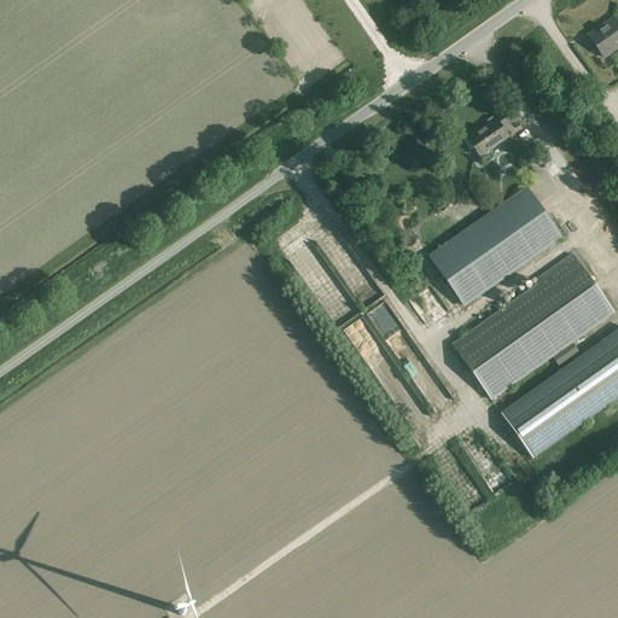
[(599,29),(589,36),(604,58),(617,48),(617,24),(614,18),(604,25),(605,28),(600,30),(599,29)]
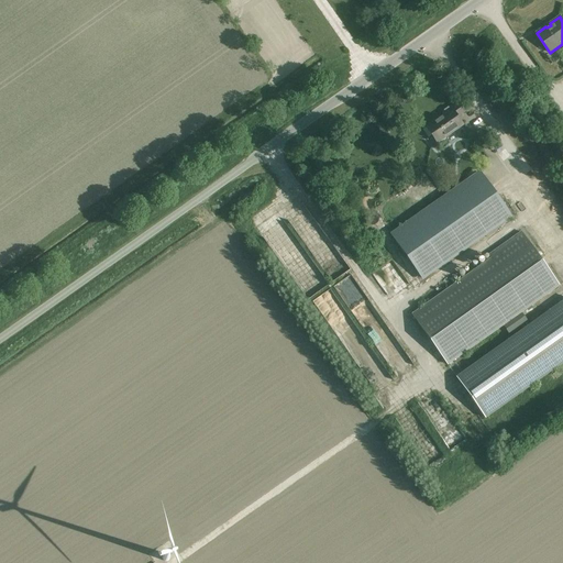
[(457,118),(465,112),(457,101),(442,112),(443,114),(428,125),(426,128),(437,144),(463,125),(457,118)]
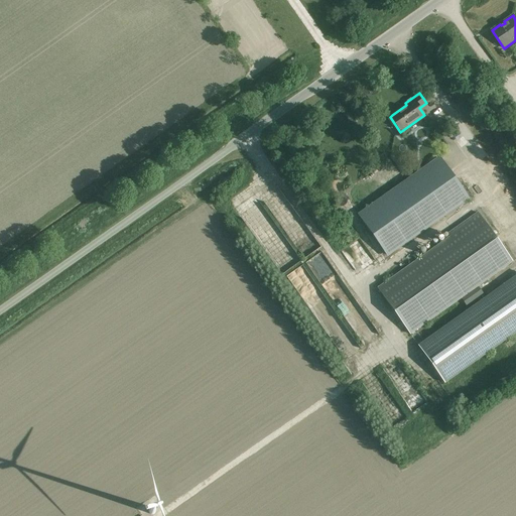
[(442,121),(434,127),(439,136),(447,130),(442,121)]
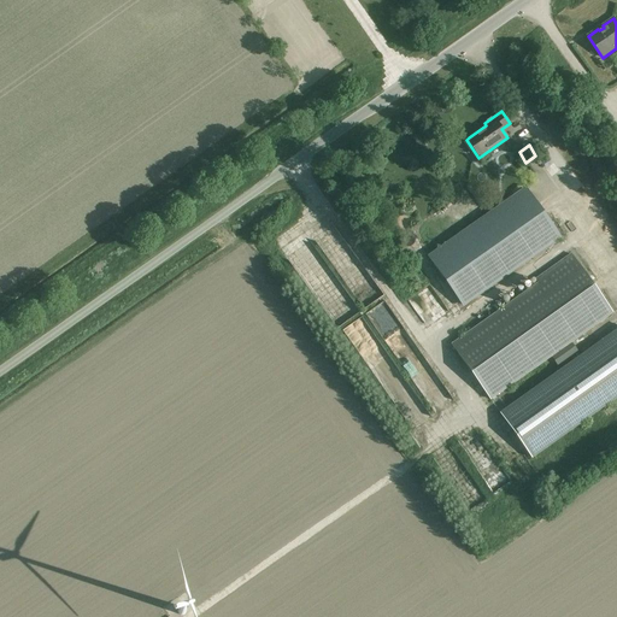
[(463,305),(559,238),(526,189),(429,257),(463,305)]
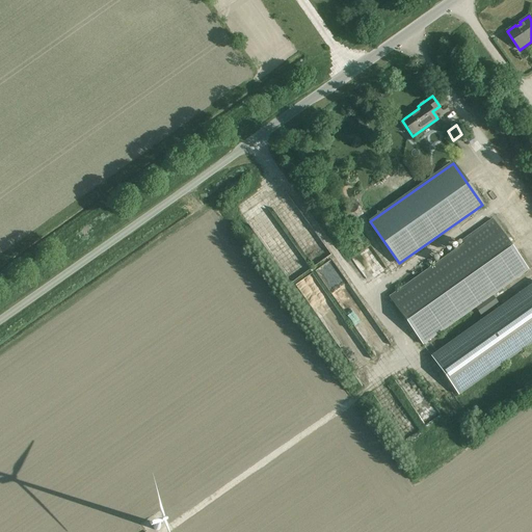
[(463,244),(389,297),(423,345),(528,270),(493,219),(461,241),(463,244)]
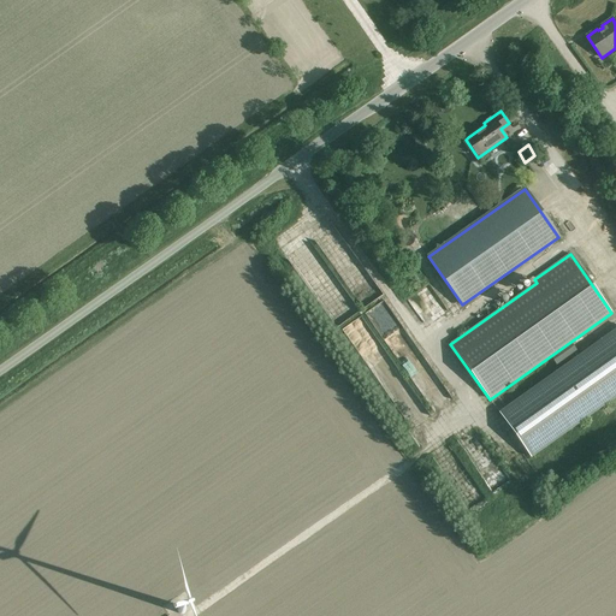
[(501,292),(505,297),(513,290),(508,285),(501,292)]
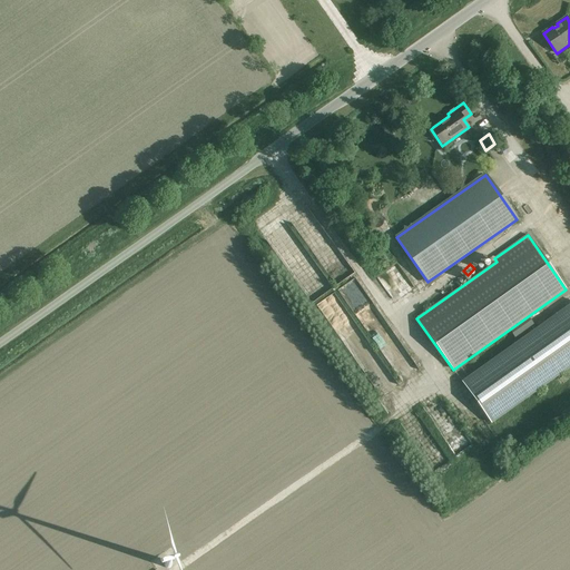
[(344,307),(360,295),(349,279),(333,291),(344,307)]
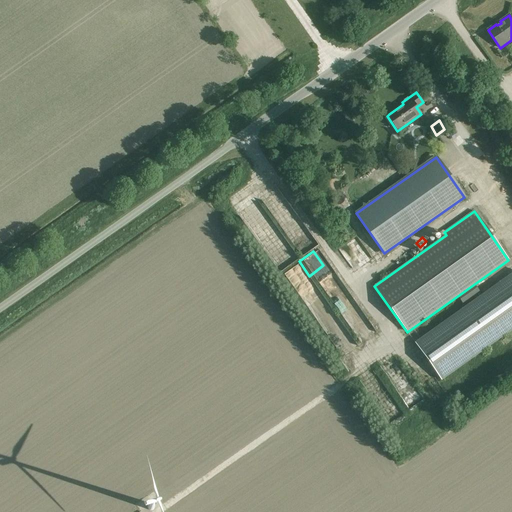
[(328,273),(318,282),(323,288),(333,280),(328,273)]
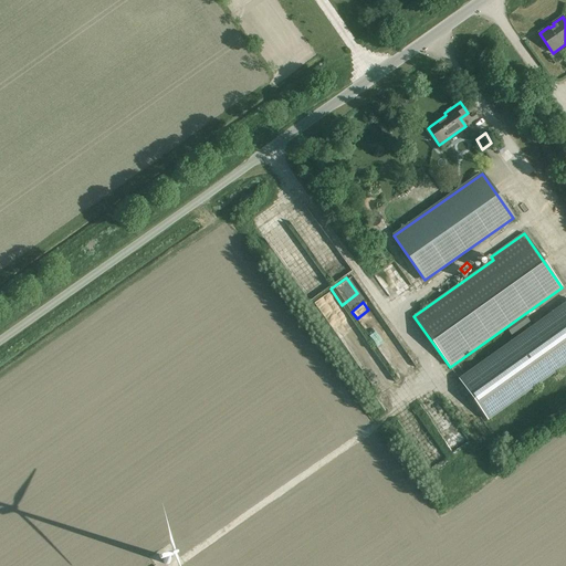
[(556,369),(557,370),(565,364),(565,303),(528,329),(530,332),(460,381),(488,420),(489,420),(486,418),(514,399),(523,392),(556,369)]
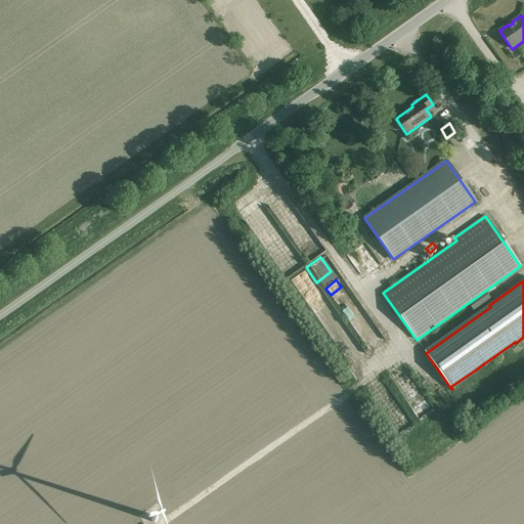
[(471,309),(487,298),(484,294),(468,305),(471,309)]
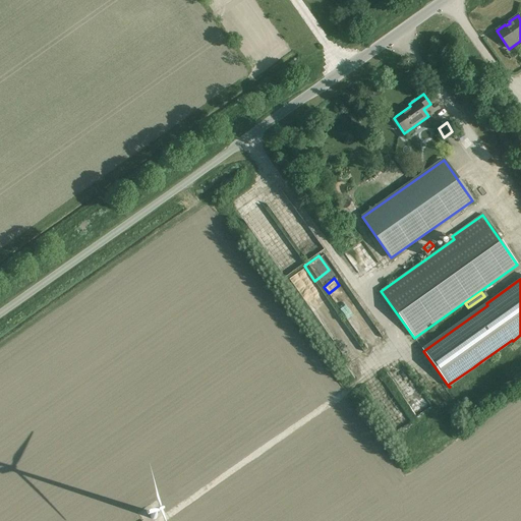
[(387,410),(398,423),(407,415),(397,403),(387,410)]
